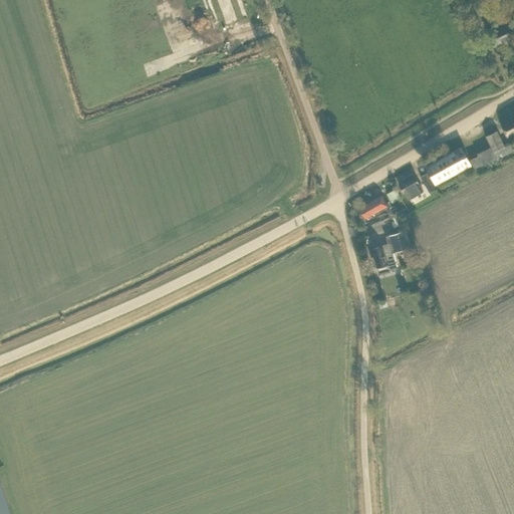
[(483,12),(477,0),(467,0),(475,16),(483,12)]
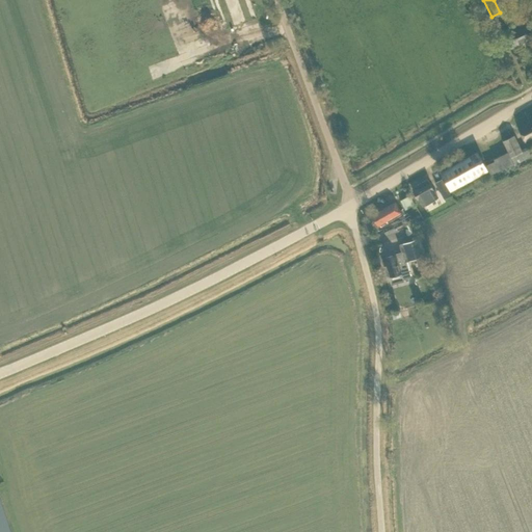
[(502,28),(511,48),(531,37),(531,31),(525,18),(502,28)]
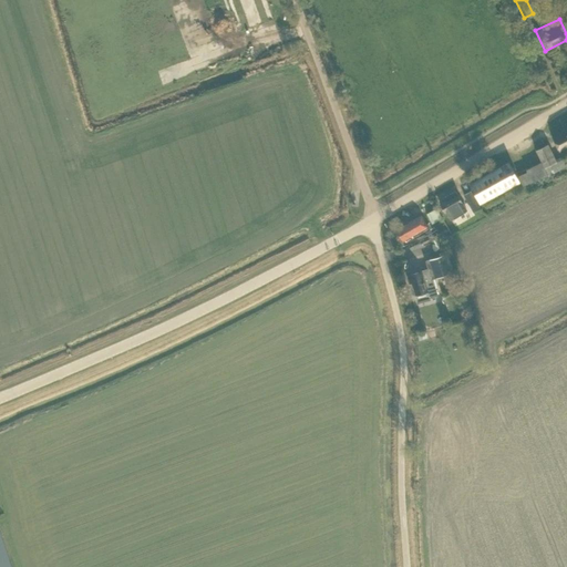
[(563,131),(552,136),(560,154),(566,150),(566,131),(564,133),(563,131)]
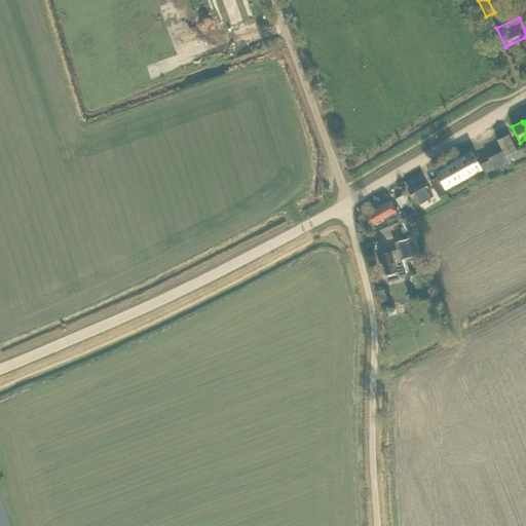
[(510,163),(525,154),(525,153),(522,145),(515,148),(509,134),(497,140),(502,150),(509,162),(510,163)]
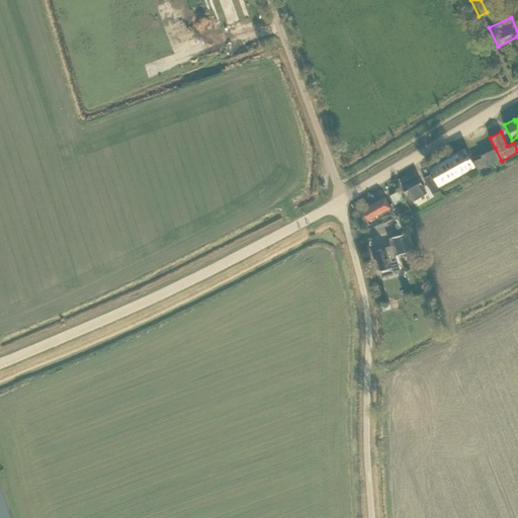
[(464,148),(428,168),(438,185),(475,166),(464,148)]
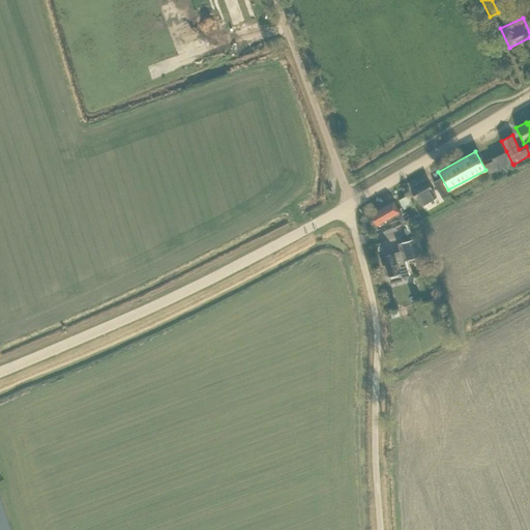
[(492,158),(498,170),(512,164),(506,151),(492,158)]
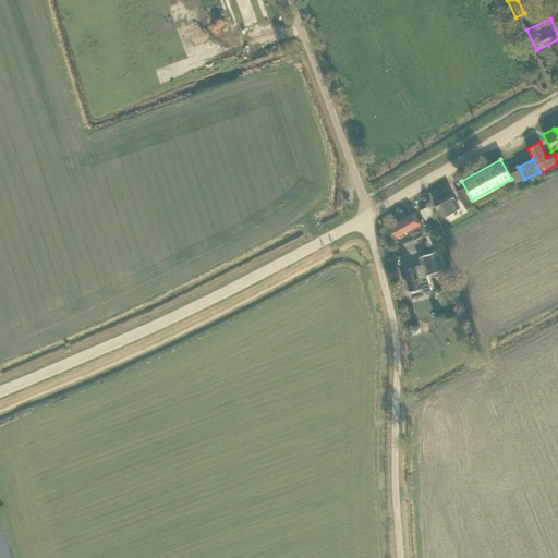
[(448,187),(436,195),(437,198),(433,201),(437,209),(439,208),(444,217),(459,208),(448,187)]
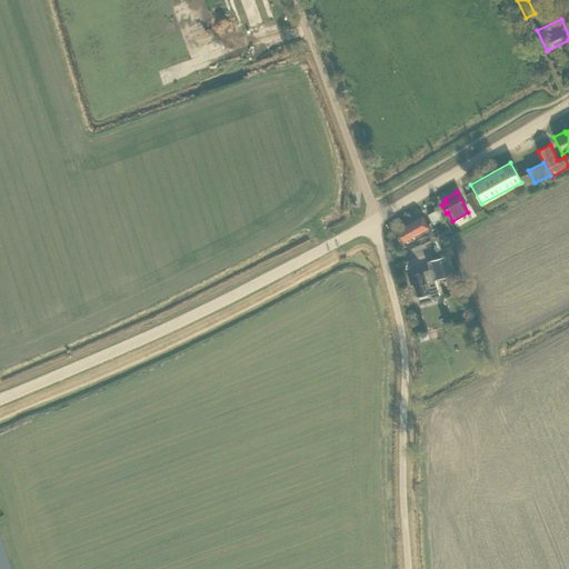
[(467,197),(471,206),(479,202),(473,192),(467,197)]
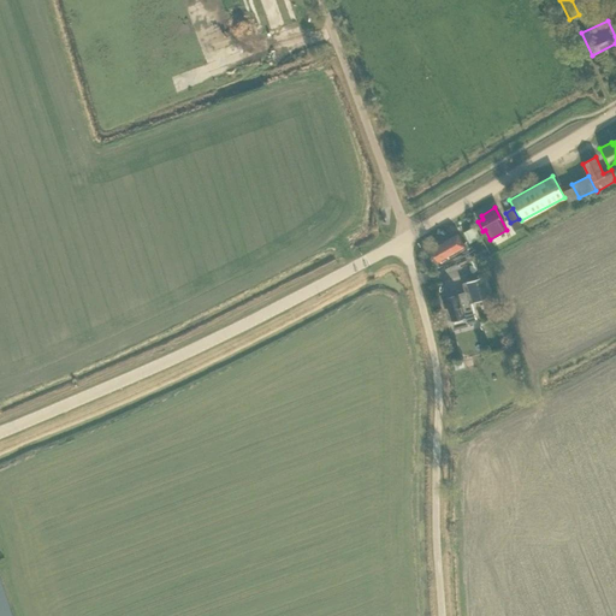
[(469,243),(481,237),(475,226),(465,232),(469,243)]
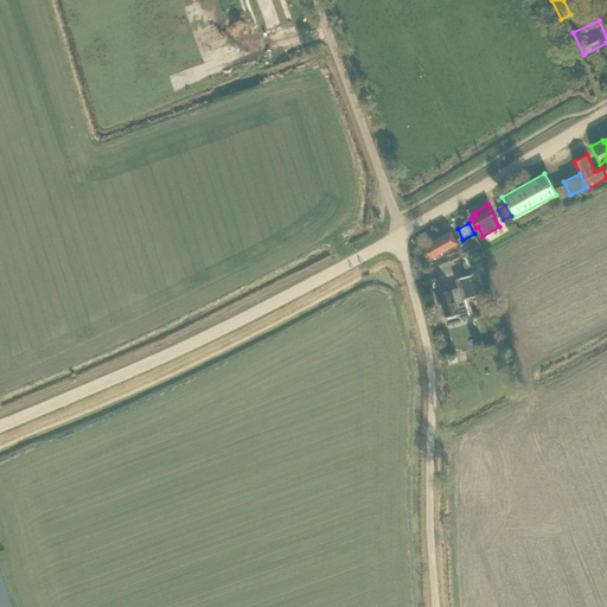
[(451,230),(425,246),(432,259),(442,253),(442,254),(459,244),(451,230)]
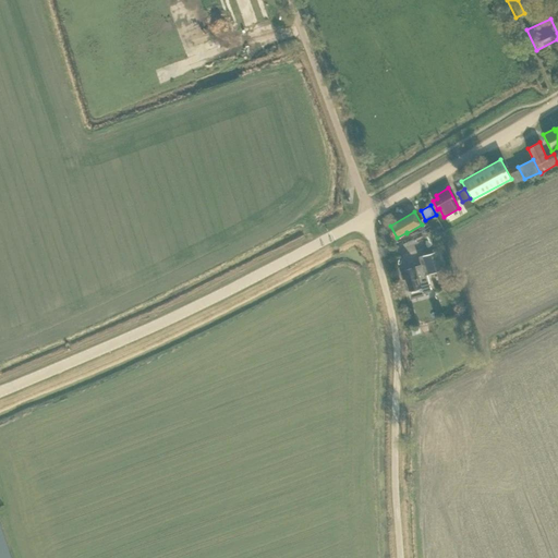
[(441,269),(436,252),(423,256),(428,274),(441,269)]
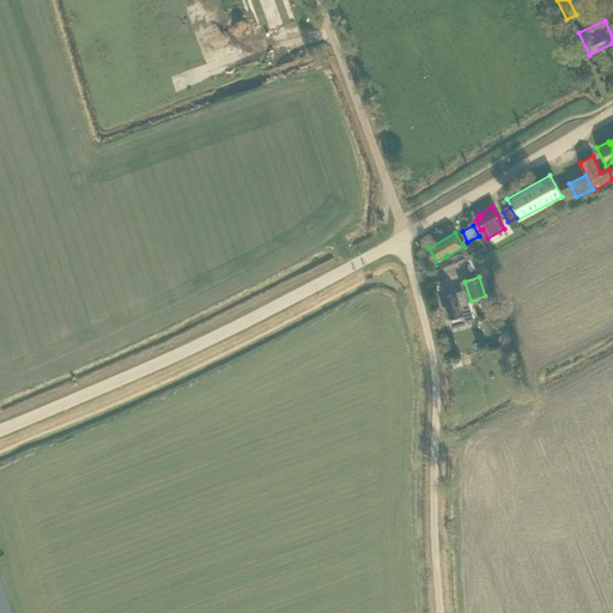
[(465,291),(443,298),(439,298),(442,308),(445,307),(449,319),(462,315),(465,323),(473,321),(465,291)]
